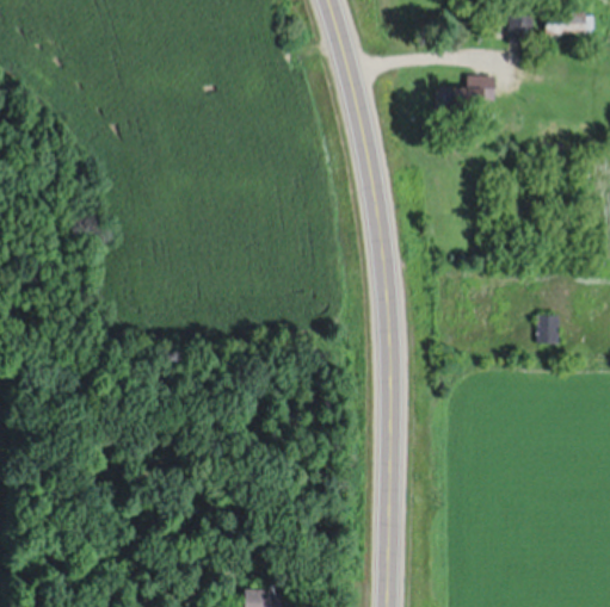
[(534,42),(509,42),(509,8),(533,8),(534,42)]
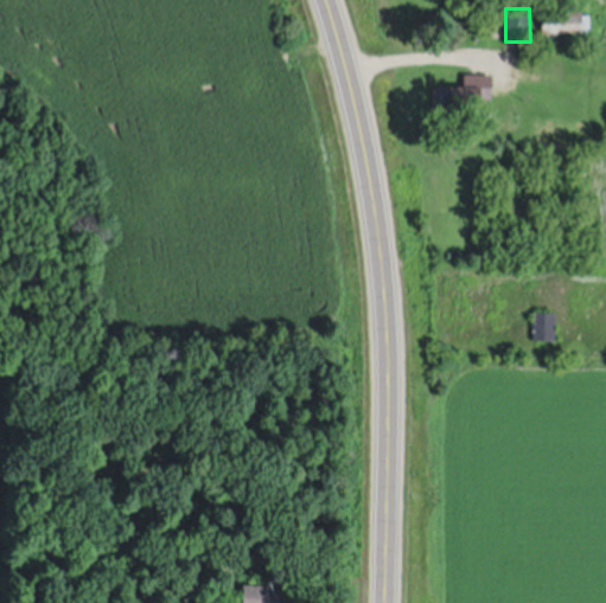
[(581,10),(581,14),(588,14),(589,27),(582,27),(582,31),(542,32),(542,11),(581,10)]
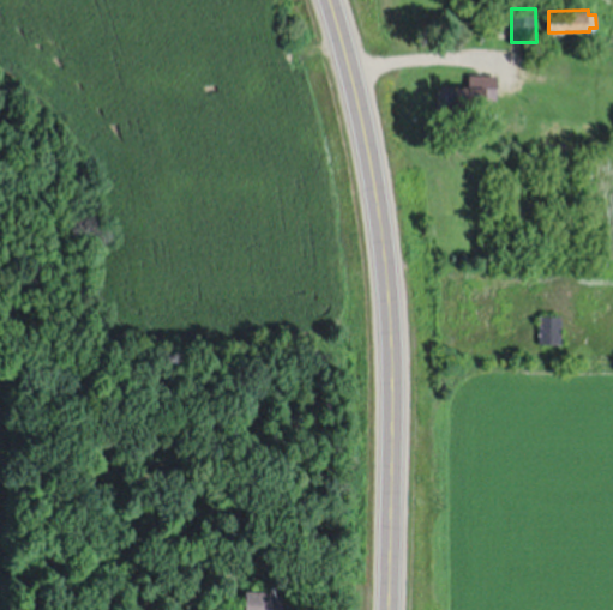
[(497,74),(497,98),(486,98),(485,104),(445,103),(446,85),(469,86),(470,73),(497,74)]
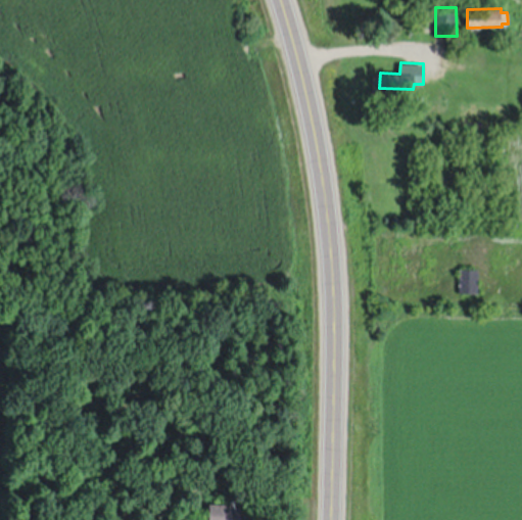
[(478,271),(477,293),(459,293),(460,270),(478,271)]
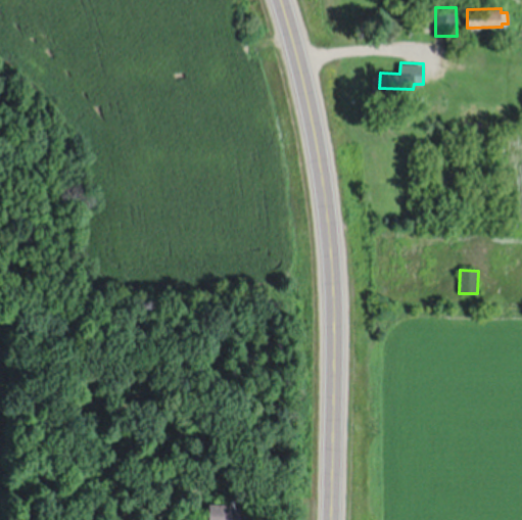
[(239,505),(238,519),(208,519),(208,504),(239,505)]
